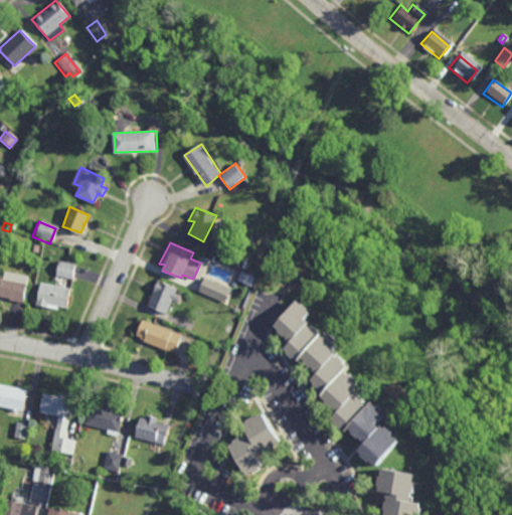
[(34,254),(26,253),(28,245),(35,246),(34,254)]
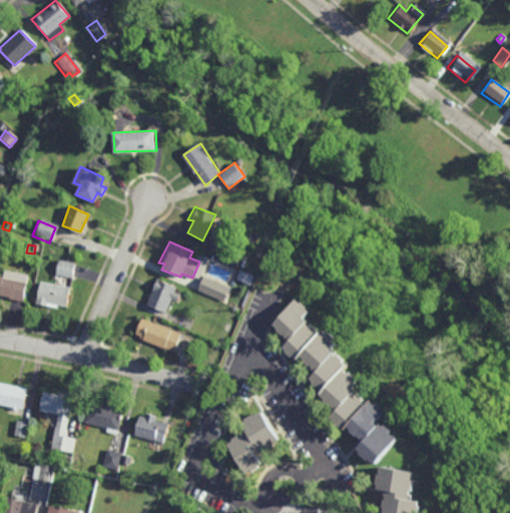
[(233,266),(220,261),(226,246),(239,252),(233,266)]
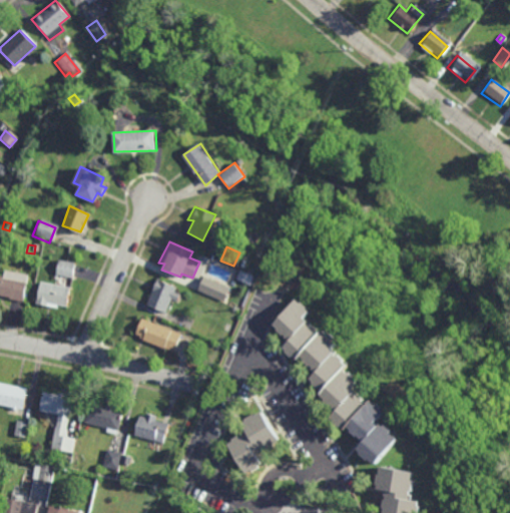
[(69,276),(52,272),(56,257),(72,261),(69,276)]
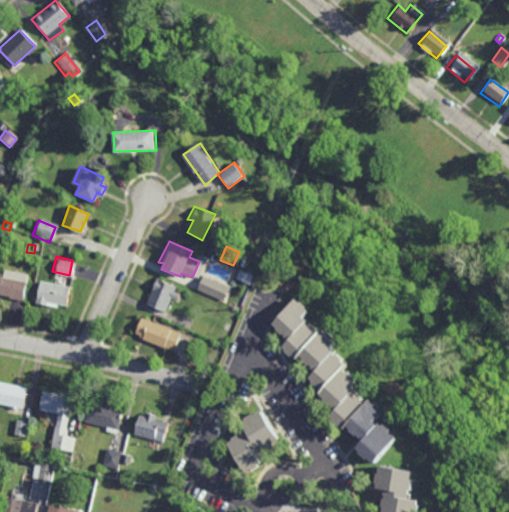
[(0,294),(20,299),(26,274),(4,269),(3,275),(0,274),(0,294)]
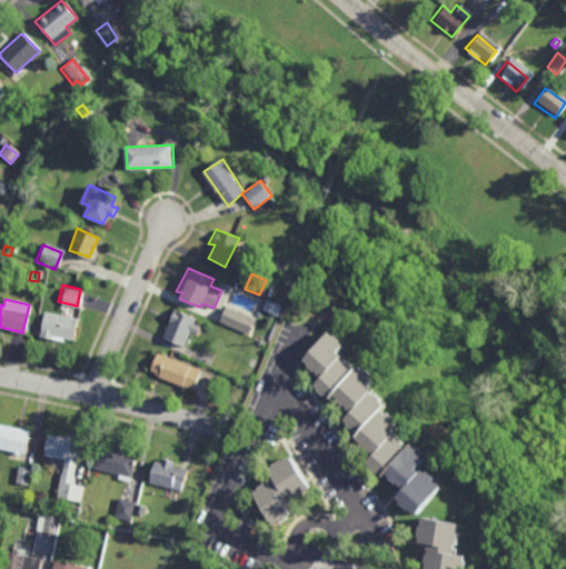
[(248,333),(254,318),(222,308),(217,325),(248,333)]
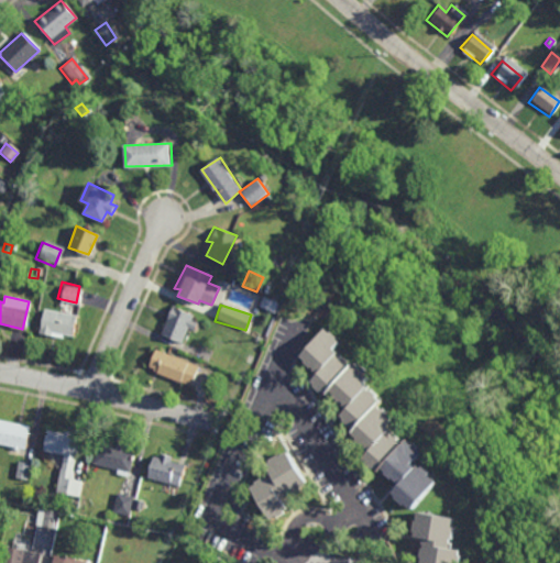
[(174,307),(193,315),(191,319),(197,321),(194,330),(187,329),(182,343),(160,333),(174,307)]
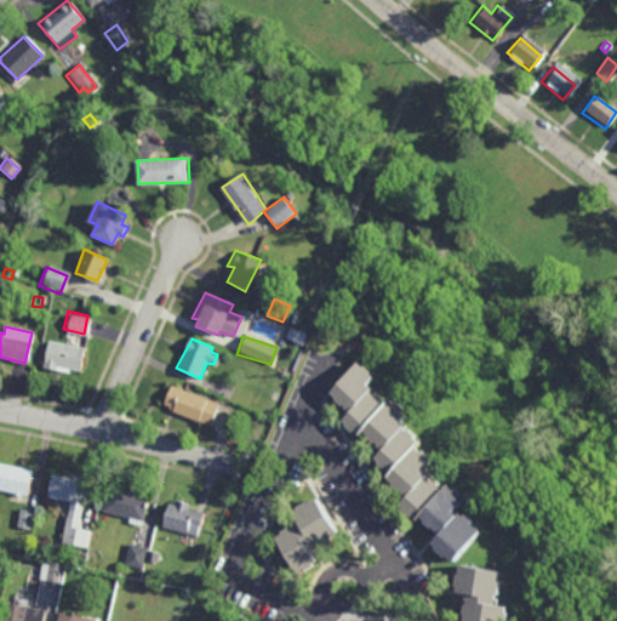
[(43,368),(67,374),(69,368),(79,371),(85,347),(47,340),(43,368)]
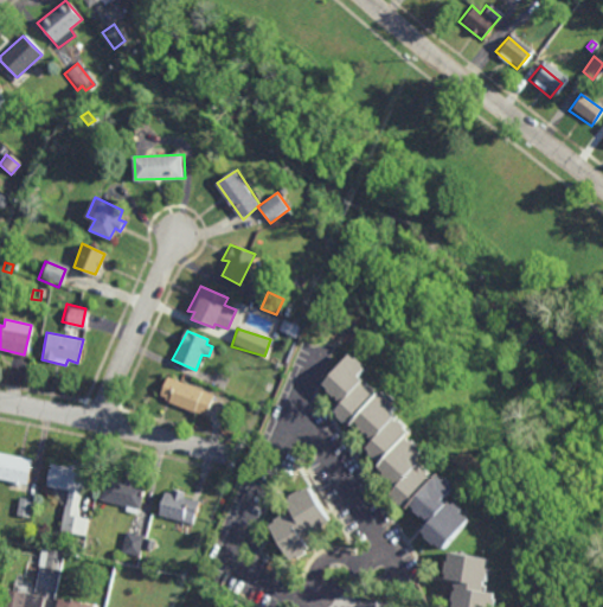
[(353,358),(354,356),(361,362),(359,364),(363,366),(357,374),(361,377),(359,379),(363,382),(364,381),(371,387),(370,389),(376,393),(378,389),(384,394),(386,393),(393,398),(392,400),(396,402),(390,410),(393,414),(391,416),(395,420),(396,417),(404,425),(402,426),(408,430),(404,435),(409,439),(410,439),(417,445),(416,447),(419,449),(414,457),(417,460),(416,462),(418,465),(419,464),(428,471),(427,472),(431,475),(435,472),(441,477),(443,475),(450,481),(449,484),(453,487),(447,494),(450,498),(448,499),(463,512),(462,513),(467,518),(442,548),(434,542),(431,544),(422,535),(423,534),(419,530),(425,522),(412,511),(415,509),(408,503),(404,506),(399,503),(398,504),(390,498),(391,497),(387,493),(390,490),(387,487),(392,483),(391,480),(392,479),(389,477),(387,478),(378,470),(380,468),(376,465),(380,460),(376,457),(374,459),(366,452),(367,449),(364,446),(370,439),(365,435),(367,433),(364,430),(363,433),(357,427),(358,426),(351,420),(347,425),(334,414),(335,413),(331,409),(338,401),(319,384),(346,352),(353,358)]
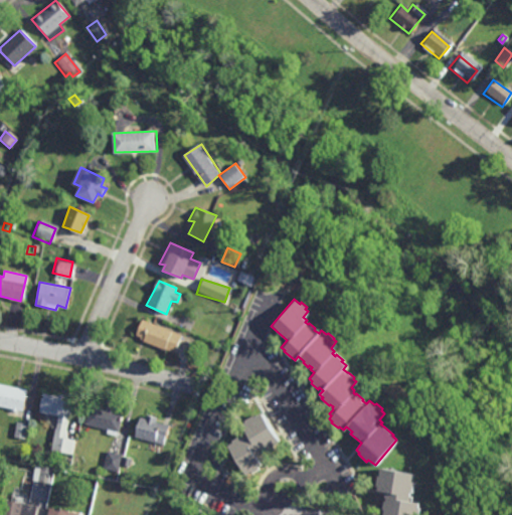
[(142,320),(180,335),(172,352),(142,340),(144,337),(137,334),(142,320)]
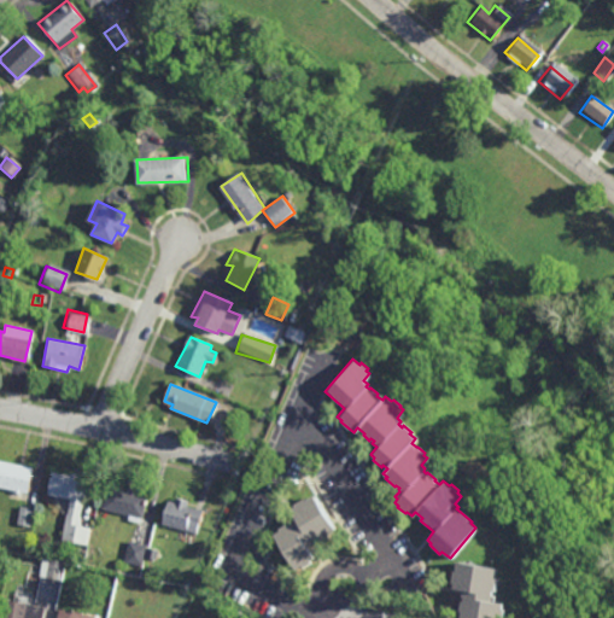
[(0,462),(31,468),(27,493),(0,487),(0,462)]
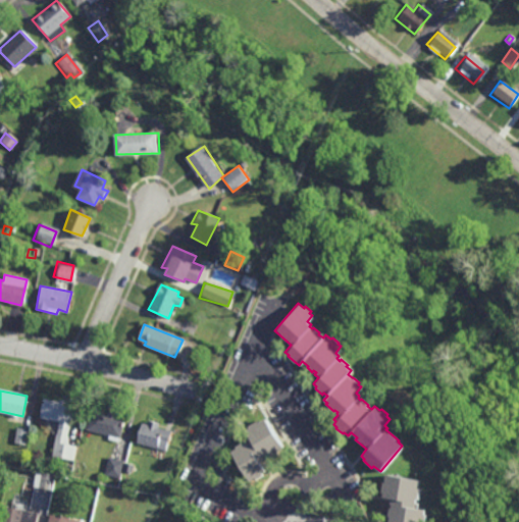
[(40,417),(58,420),(51,459),(71,461),(75,445),(64,442),(72,405),(42,399),(40,417)]
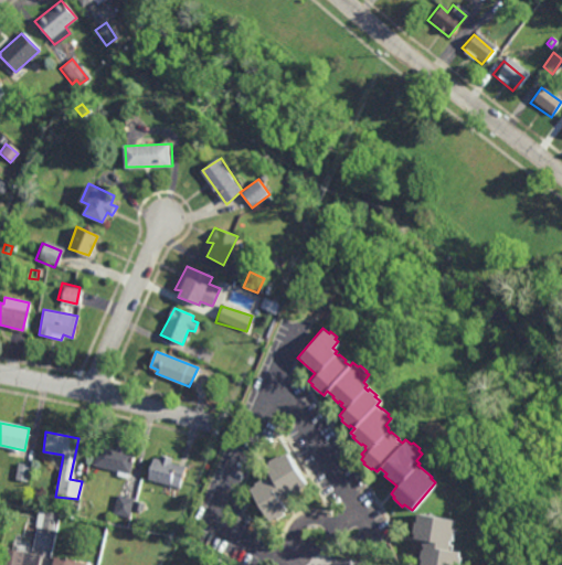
[(93,464),(116,470),(114,476),(126,479),(130,451),(124,450),(124,448),(117,446),(116,449),(96,444),(93,464)]
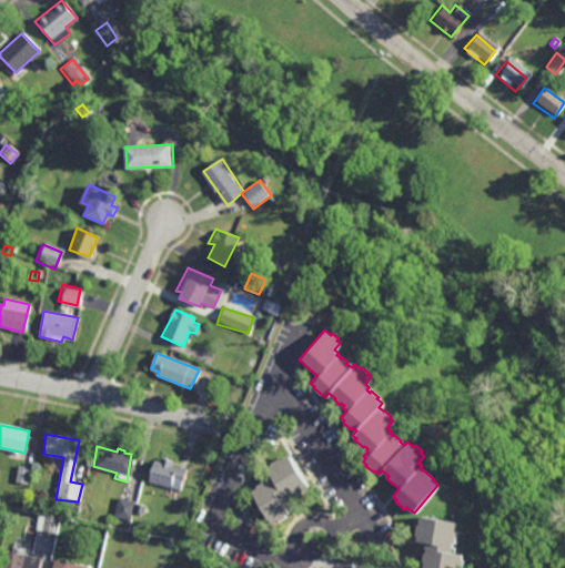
[(306,489),(281,506),(284,511),(266,523),(248,490),(270,477),(262,465),(275,457),(278,459),(285,454),(306,489)]
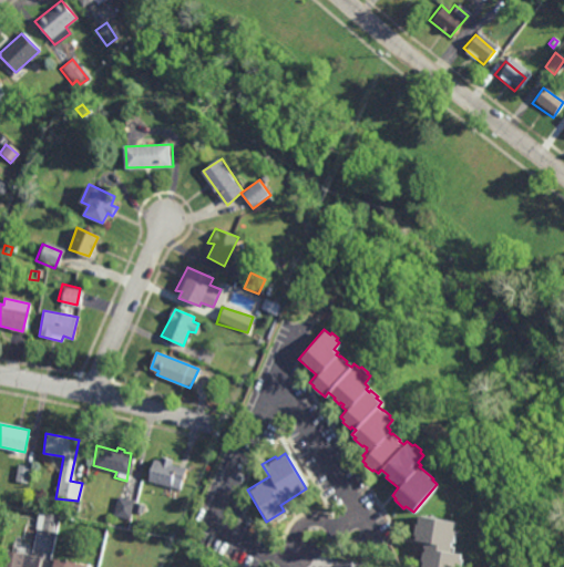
[(146,483),(180,491),(186,470),(170,465),(171,460),(160,456),(160,462),(152,460),(146,483)]
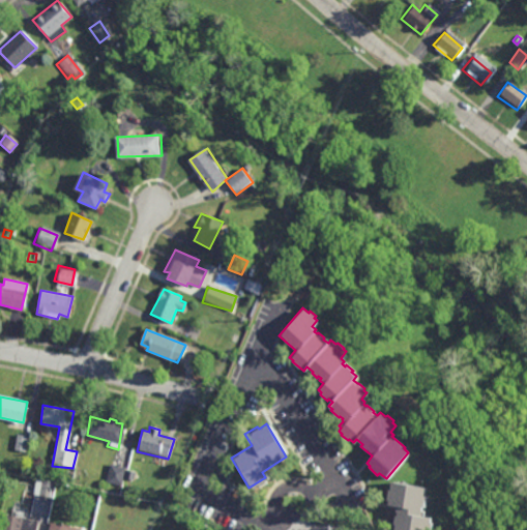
[(23,451),(11,449),(15,434),(26,436),(23,451)]
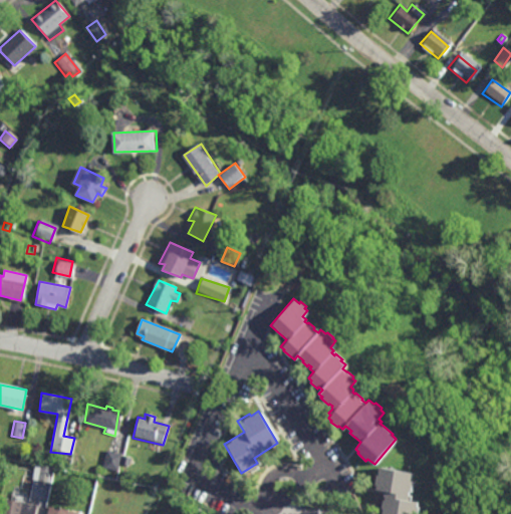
[(116,469),(100,466),(104,450),(119,454),(116,469)]
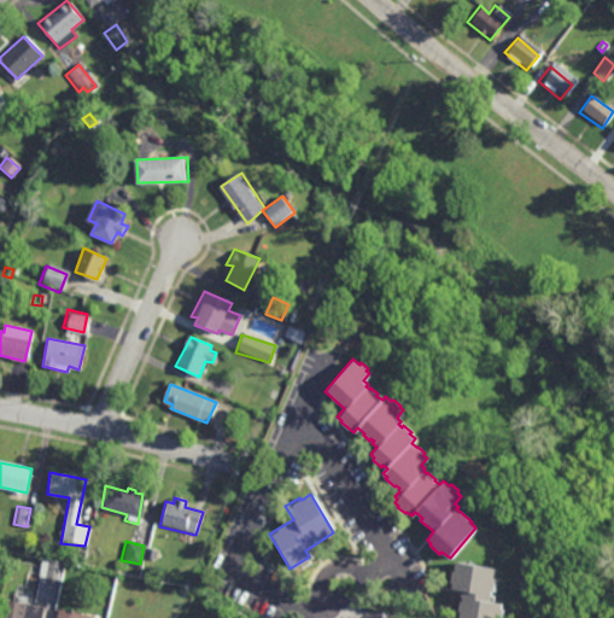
[(56,581),(36,577),(40,559),(59,563),(56,581)]
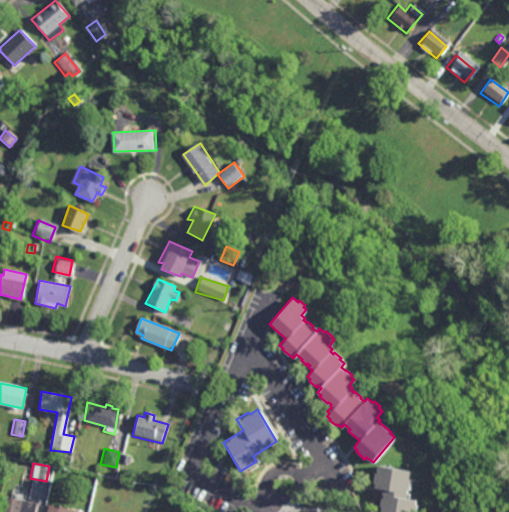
[(120,475),(115,471),(121,464),(126,469),(120,475)]
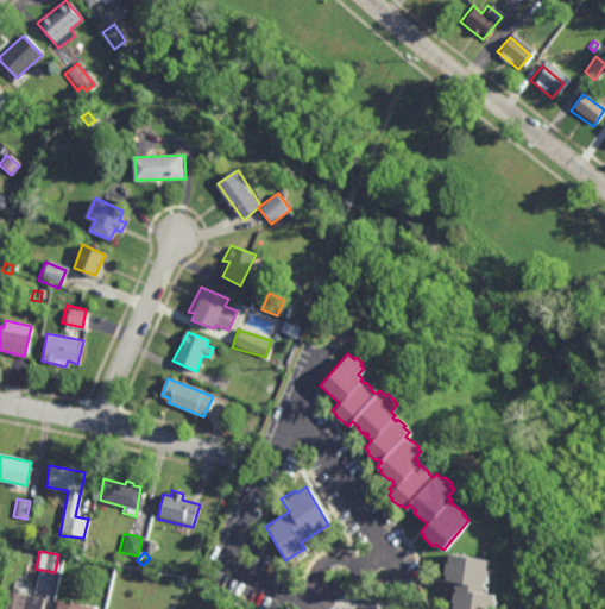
[(487,569),(490,569),(487,583),(486,582),(485,586),(489,588),(487,592),(497,595),(496,598),(497,600),(495,608),(452,608),(453,602),(452,602),(457,582),(445,579),(446,575),(443,573),(446,562),(447,562),(449,552),(489,560),(487,569)]
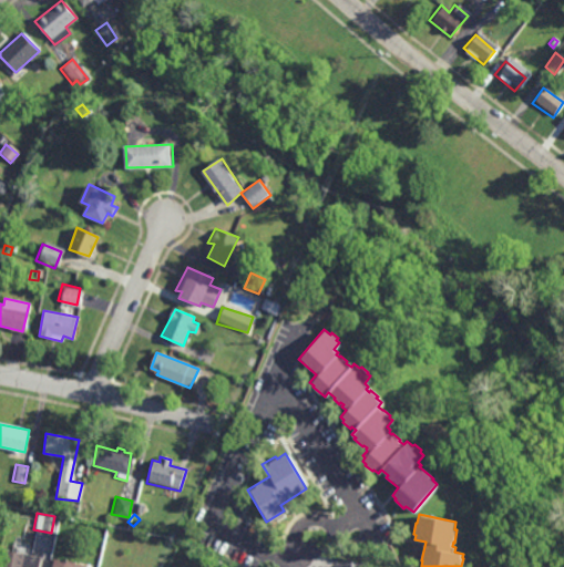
[(0,566),(38,566),(41,558),(2,550),(0,560),(0,566)]
